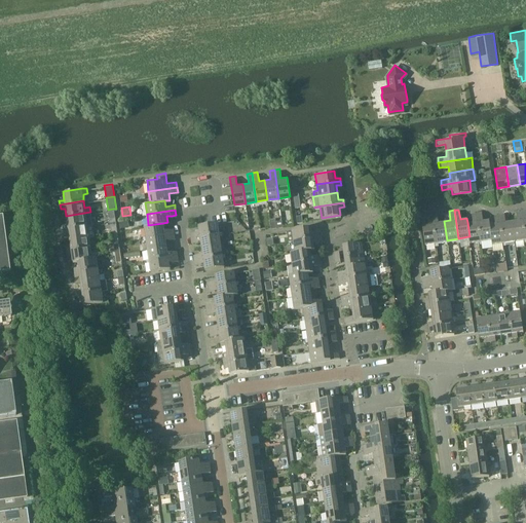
[(518,220),(512,220),(515,239),(525,238),(521,210),(517,211),(518,220)]
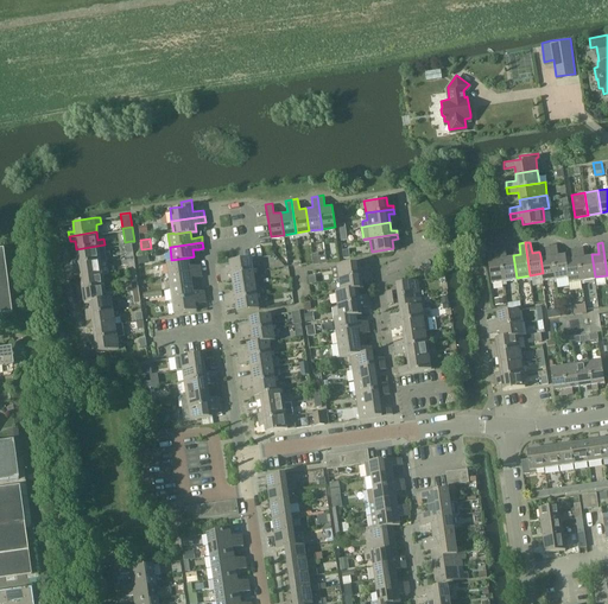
[(557,243),(551,245),(556,277),(568,275),(569,275),(567,258),(565,253),(558,254),(557,248),(557,243)]
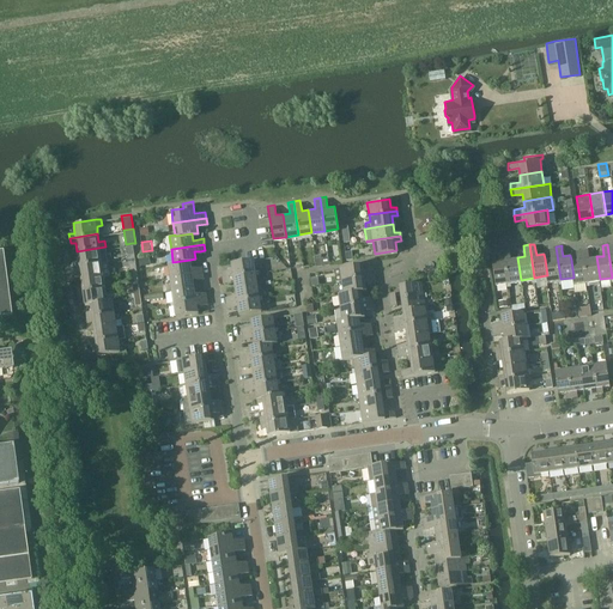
[(78,260),(72,261),(73,266),(108,260),(105,247),(77,251),(78,260)]
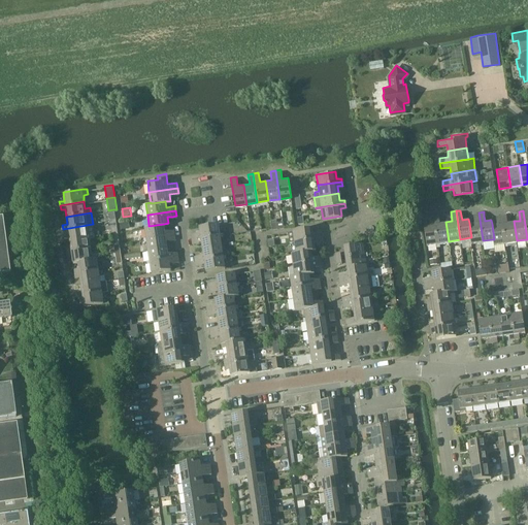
[(469,223),(471,237),(470,237),(471,242),(483,240),(479,212),(473,214),(474,222),(469,223)]
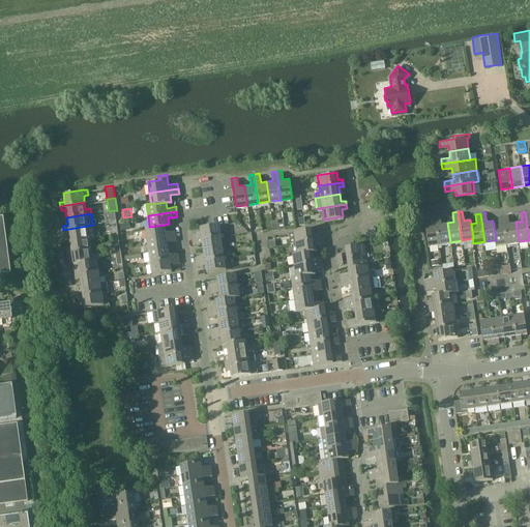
[(508,213),(503,214),(507,243),(519,241),(516,222),(509,223),(508,213)]
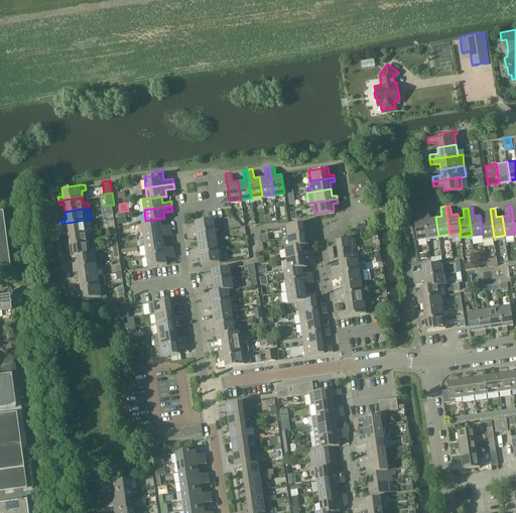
[(0,265),(9,264),(2,210),(0,209),(0,265)]
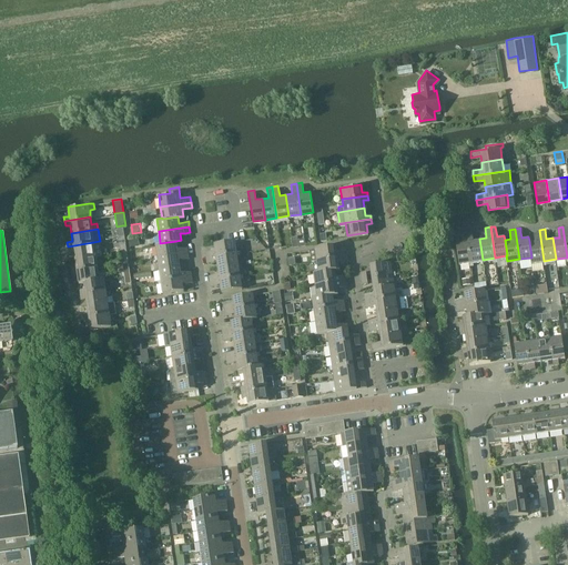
[(462,242),(456,242),(458,263),(470,261),(467,230),(460,231),(462,242)]
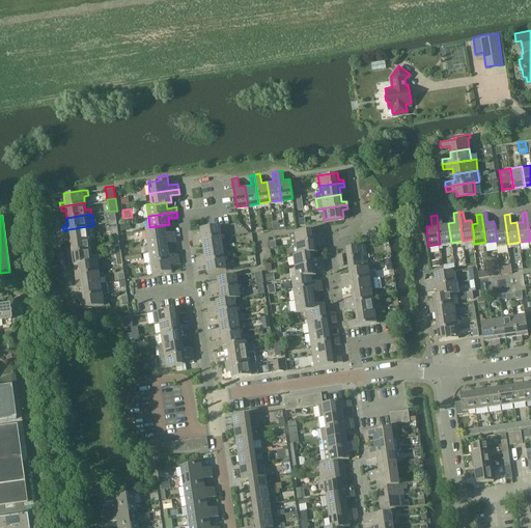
[(441,215),(437,215),(440,244),(451,243),(448,223),(442,224),(441,215)]
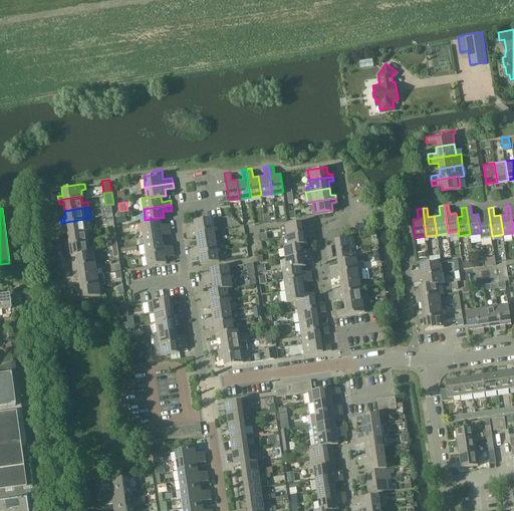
[(479,218),(481,233),(480,233),(481,237),(492,236),(488,208),(483,209),(485,217),(479,218)]
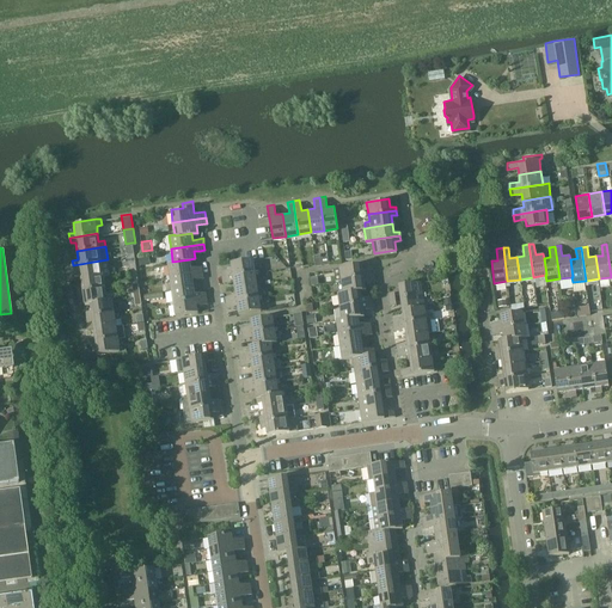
[(320,252),(314,253),(316,264),(322,263),(329,262),(328,255),(322,256),(320,252)]
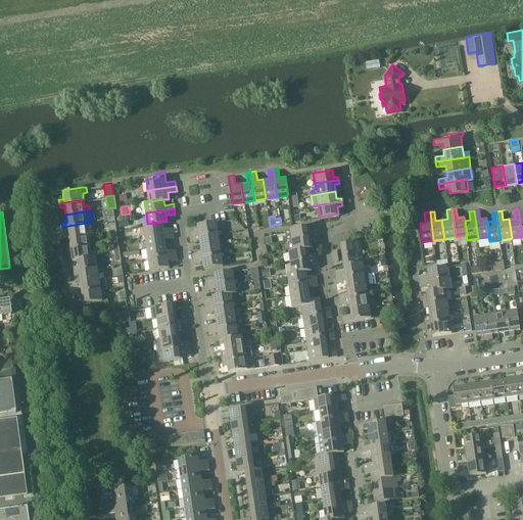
[(198,229),(189,230),(190,235),(218,230),(216,220),(197,222),(198,229)]
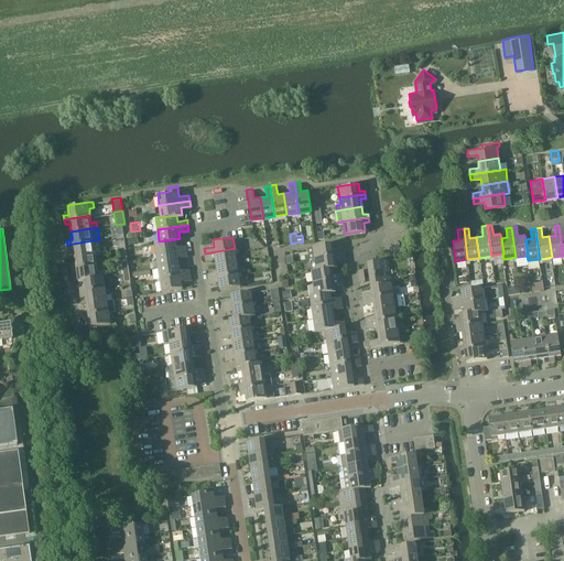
[(99,239),(67,245),(67,248),(73,247),(74,256),(100,251),(99,239)]
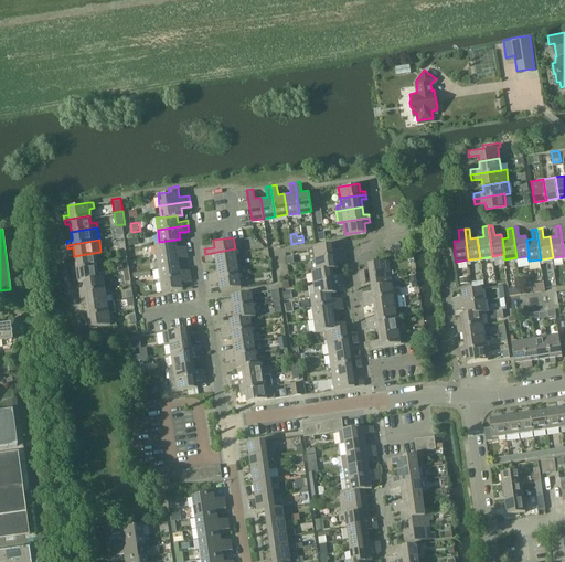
[(159,241),(155,242),(156,254),(187,250),(185,244),(177,245),(176,240),(159,242),(159,241)]
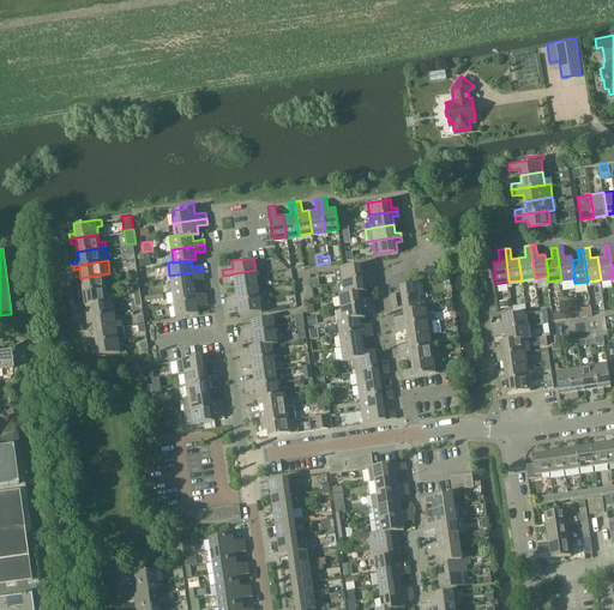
[(341,267),(335,267),(337,281),(342,279),(375,275),(374,269),(363,270),(362,263),(341,266),(341,267)]
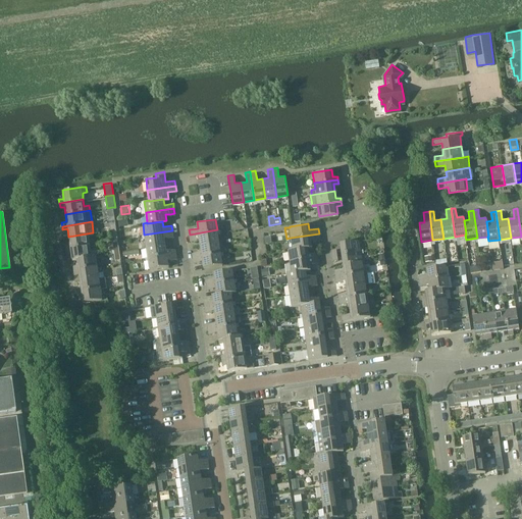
[(219,241),(217,229),(190,235),(190,240),(199,239),(200,244),(219,241)]
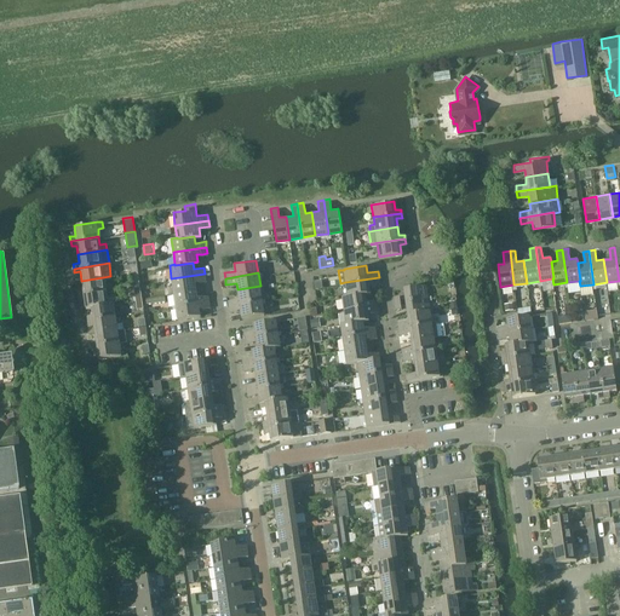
[(205,274),(171,278),(173,292),(196,288),(195,281),(206,280),(205,274)]
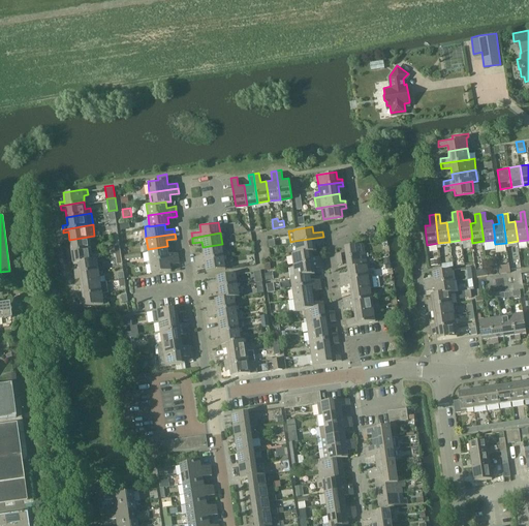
[(70,246),(66,247),(67,251),(91,247),(89,237),(94,236),(69,240),(70,246)]
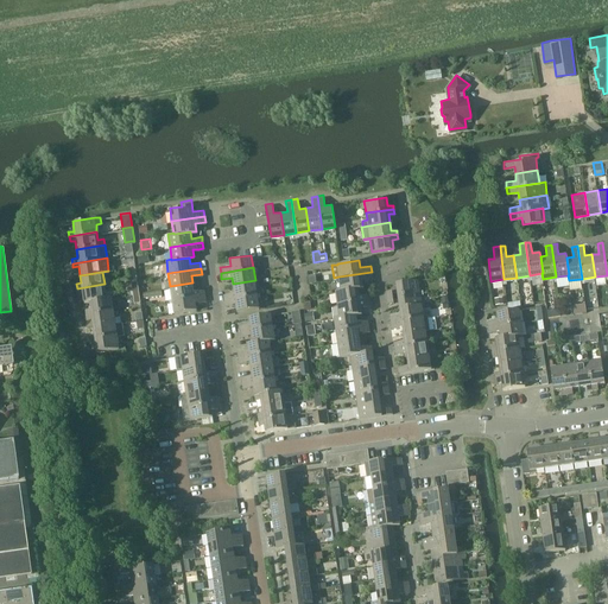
[(372,272),(339,277),(339,278),(341,288),(341,290),(358,287),(363,287),(362,279),(373,278),(372,272)]
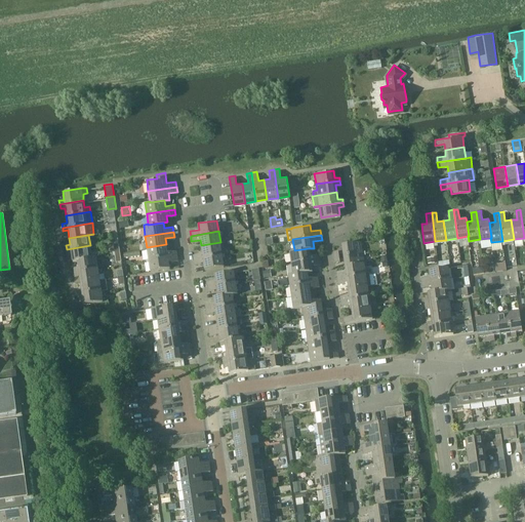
[(361,240),(342,243),(344,254),(363,251),(361,240)]
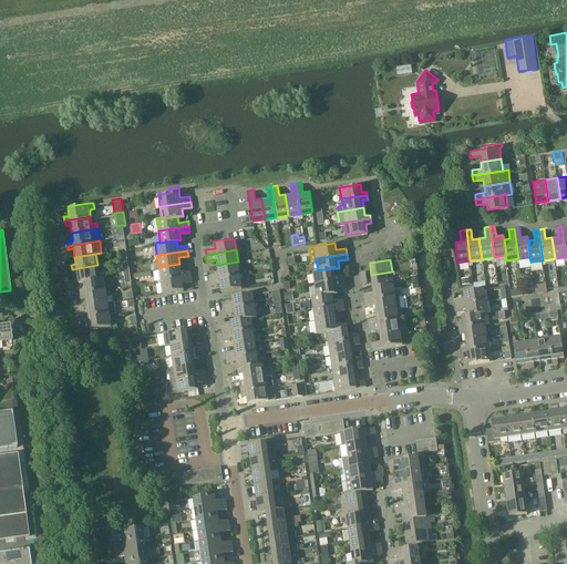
[(208,273),(209,278),(239,274),(238,262),(217,265),(218,272),(208,273)]
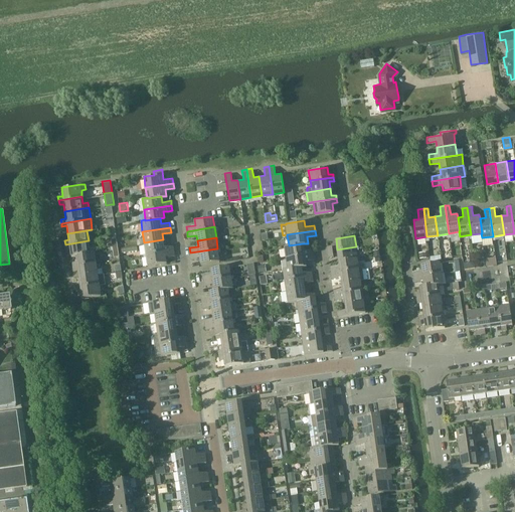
[(163,239),(144,242),(146,253),(173,248),(173,244),(173,243),(164,245),(163,239)]
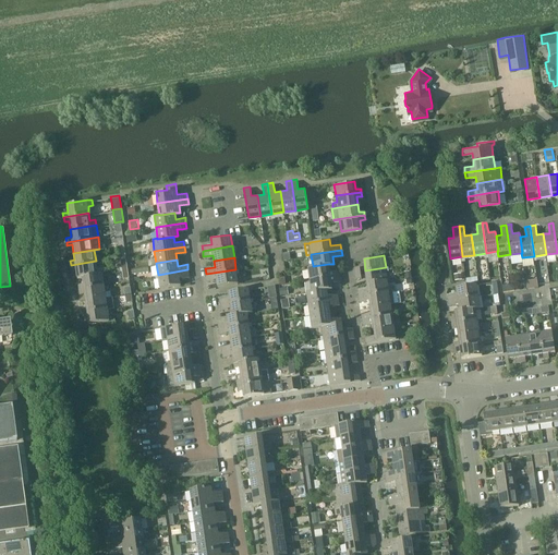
[(96,261),(71,265),(71,268),(75,267),(77,276),(82,276),(82,275),(97,273),(96,261)]
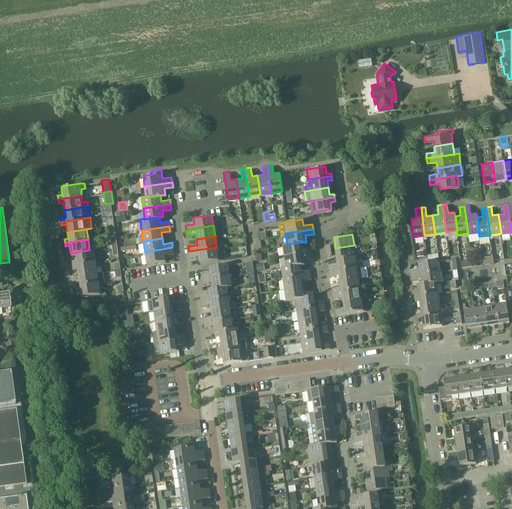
[(287,243),(283,244),(284,255),(312,251),(311,246),(302,247),(301,242),(287,244),(287,243)]
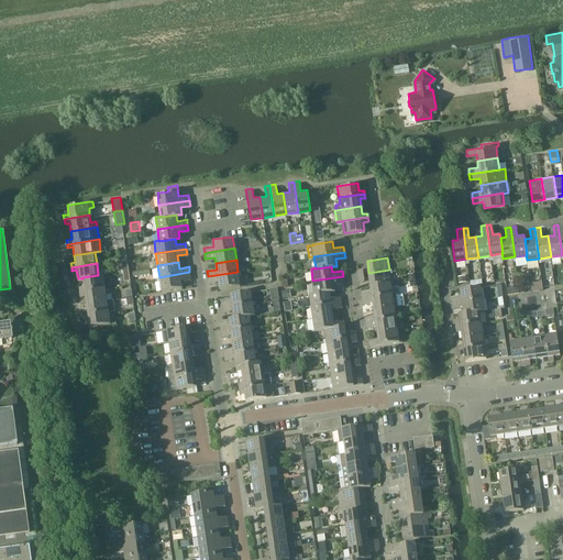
[(390,282),(389,270),(368,273),(371,285),(390,282)]
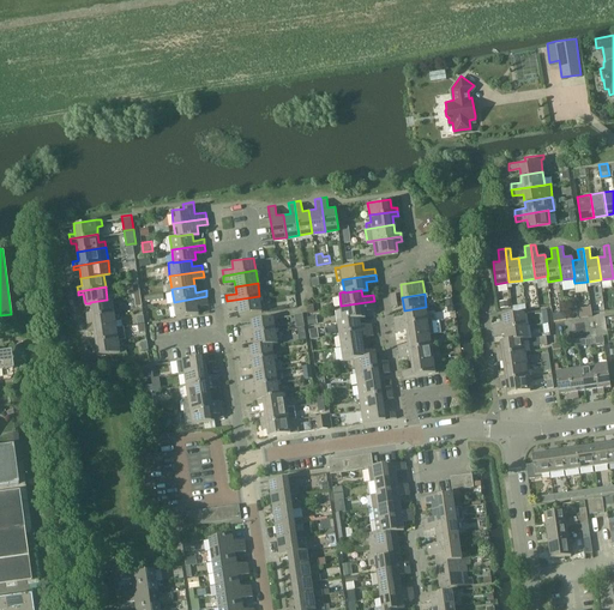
[(206,296),(174,302),(175,314),(198,312),(197,305),(208,302),(206,296)]
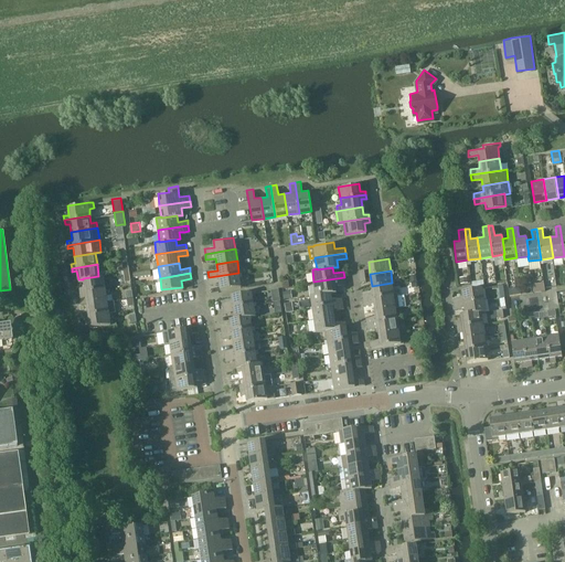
[(220,288),(241,285),(238,273),(209,277),(210,283),(219,282),(220,288)]
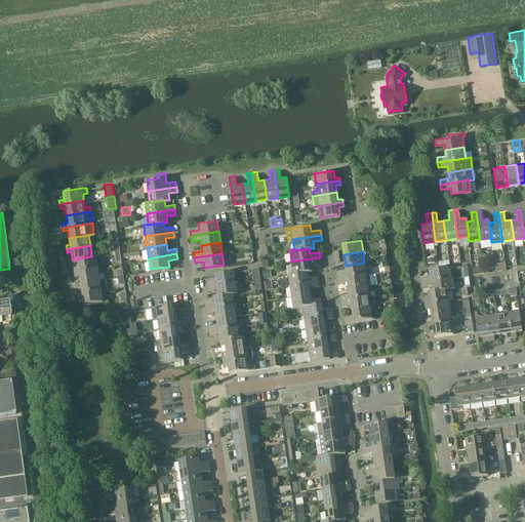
[(78,266),(74,267),(74,270),(97,267),(96,255),(91,256),(77,258),(77,259),(78,266)]
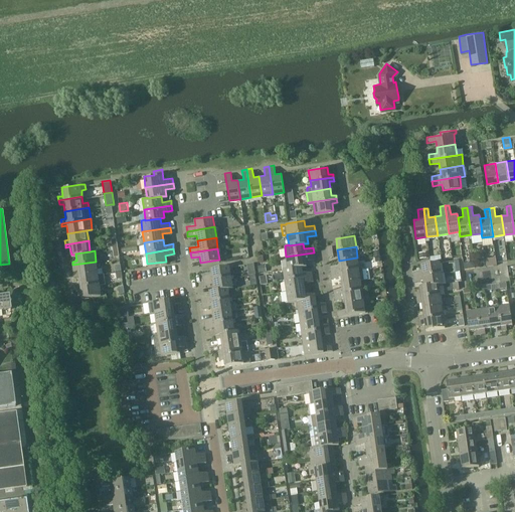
[(314,252),(286,257),(288,267),(288,268),(302,266),(307,266),(306,259),(314,258),(315,258),(314,252)]
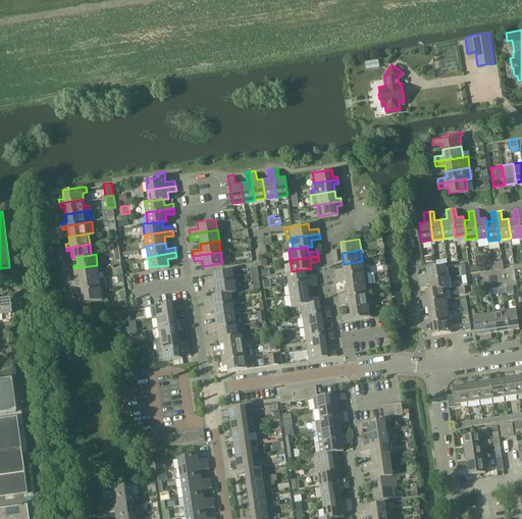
[(503,259),(492,260),(493,268),(504,266),(503,259)]
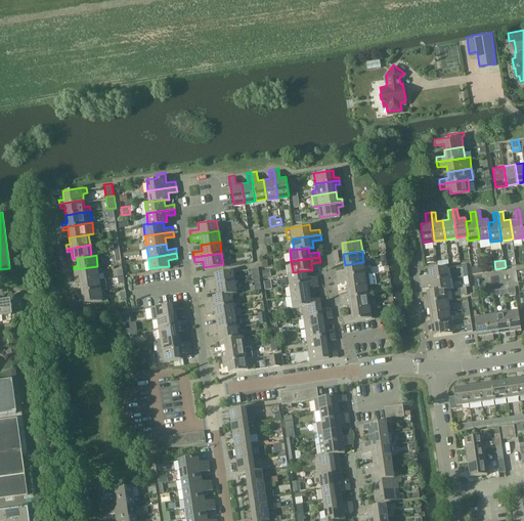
[(336,271),(337,277),(365,273),(365,272),(363,262),(345,265),(346,270),(336,271)]
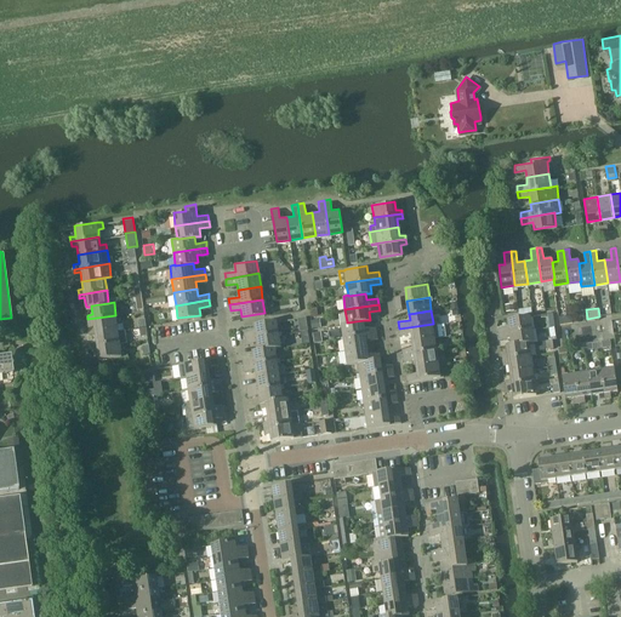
[(553,310),(541,313),(542,315),(548,314),(550,324),(554,324),(553,310)]
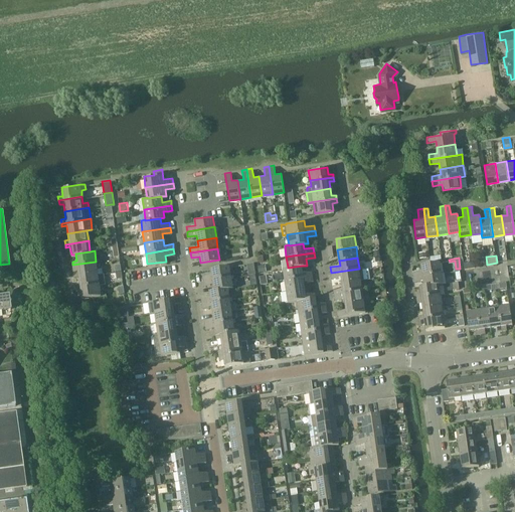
[(421,269),(412,271),(413,275),(442,271),(440,260),(420,263),(421,269)]
